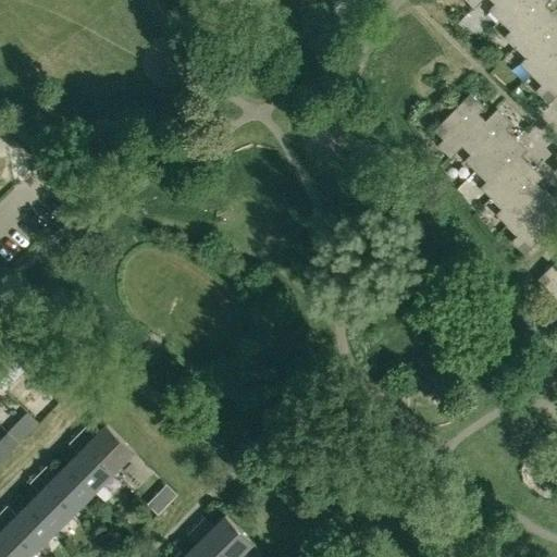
[(492,0),(495,2),(490,9),(502,21),(522,0),(492,0)]
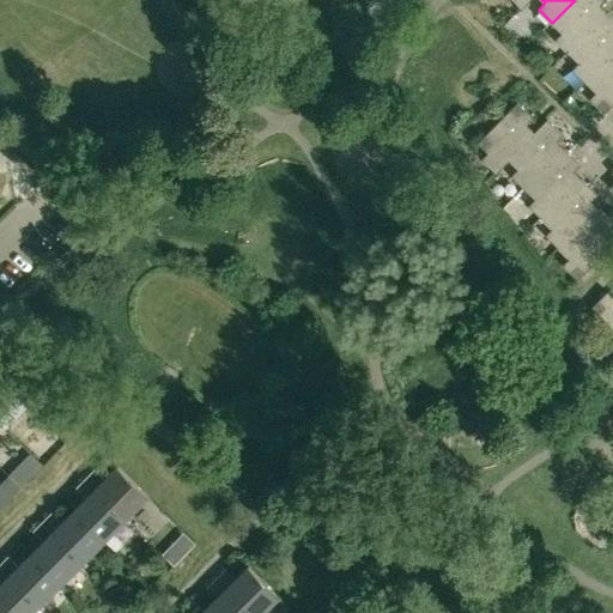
[(575,0),(552,23),(563,32),(556,40),(569,53),(600,22),(592,13),(601,5),(605,0),(575,0)]
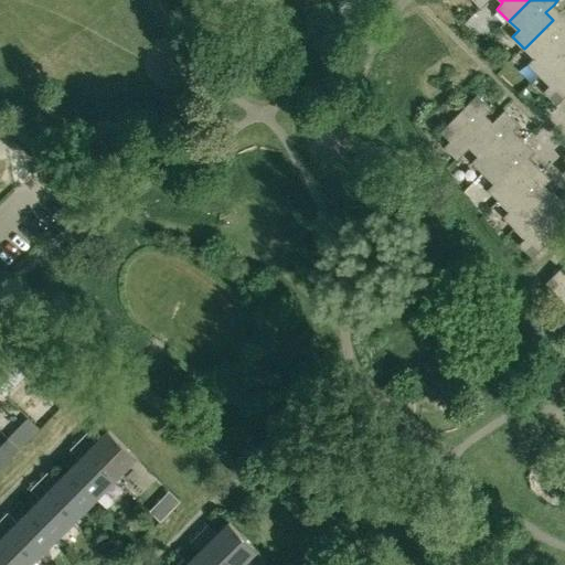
[(553,20),(524,49),(534,57),(529,63),(541,75),(564,50),(564,43),(562,41),(564,36),(564,16),(561,11),(553,20)]
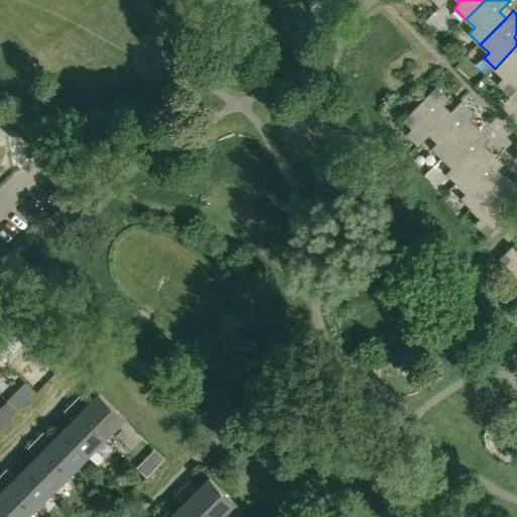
[(516,45),(495,69),(503,78),(498,83),(507,92),(510,95),(516,87),(516,45)]
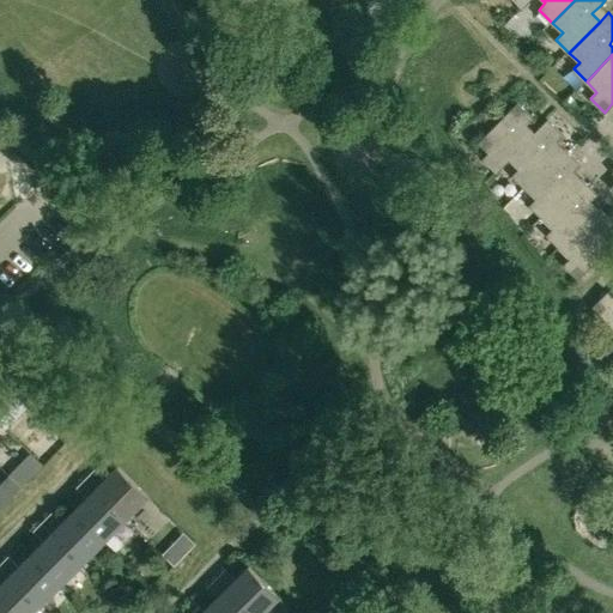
[(517,103),(479,143),(489,152),(483,158),(496,173),(509,159),(526,141),(519,133),(533,117),(517,103)]
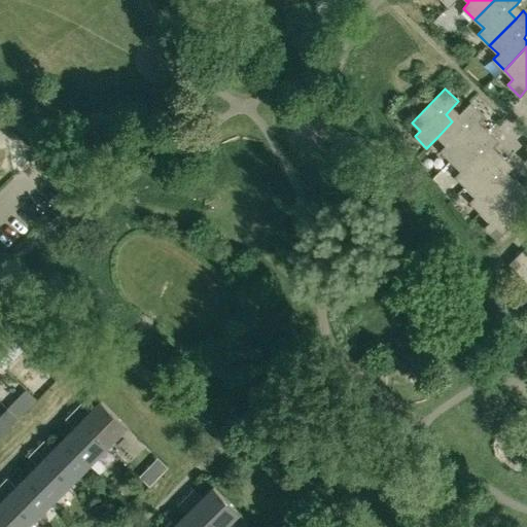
[(425,99),(420,92),(414,97),(419,104),(425,99)]
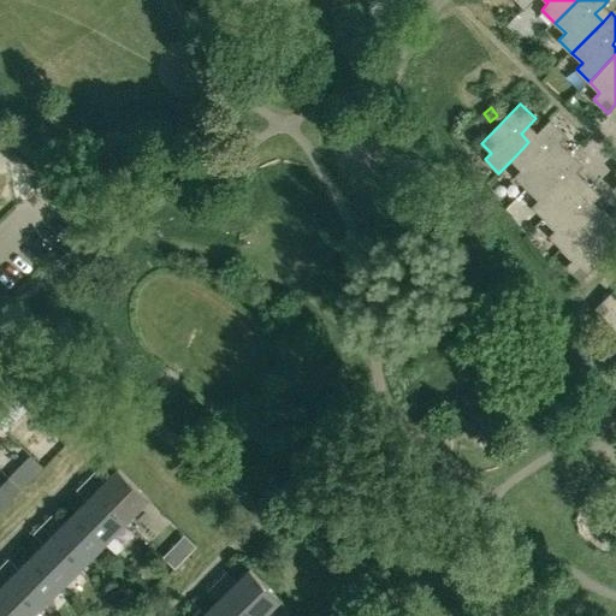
[(511,160),(521,170),(515,176),(528,190),(568,150),(560,142),(567,135),(550,119),(528,142),(511,160)]
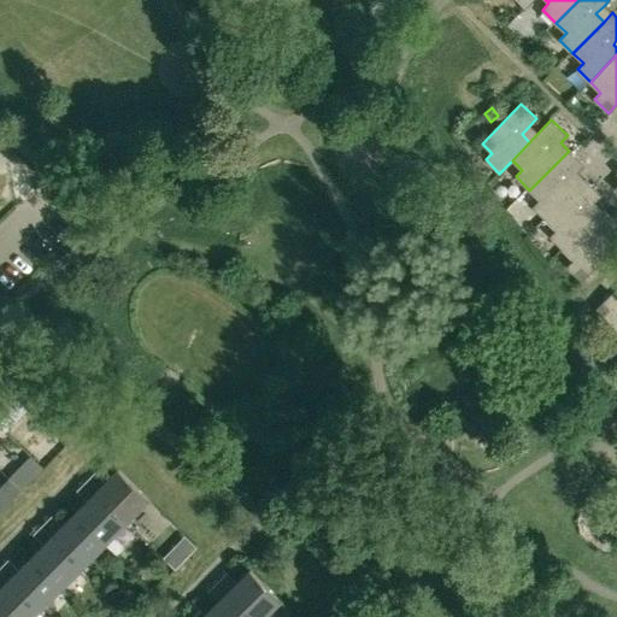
[(529,191),(539,200),(533,206),(546,219),(586,180),(579,172),(585,165),(569,151),(529,191)]
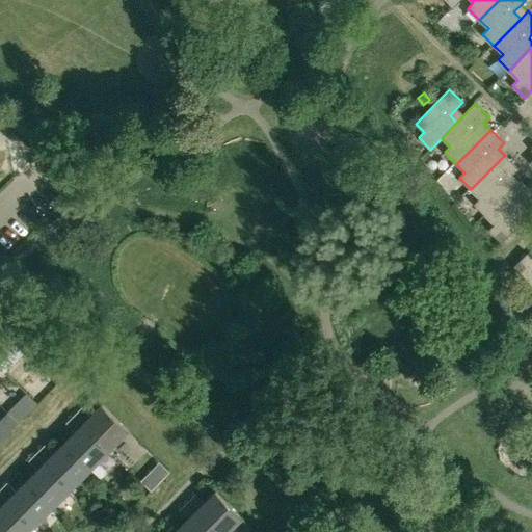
[(14,137),(0,150),(0,179),(7,186),(35,159),(14,137)]
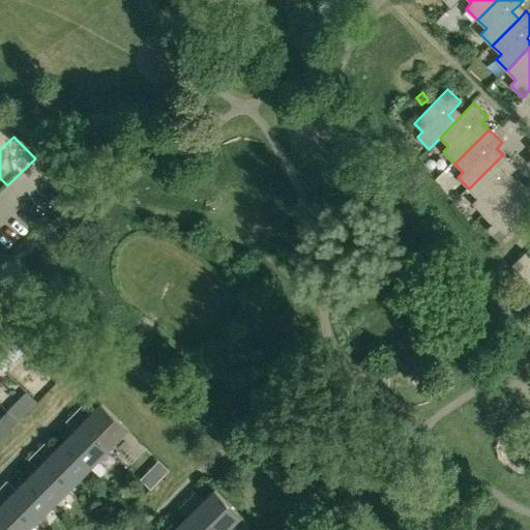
[(469,188),(478,197),(472,203),(483,214),(518,180),(511,174),(517,168),(503,154),(469,188)]
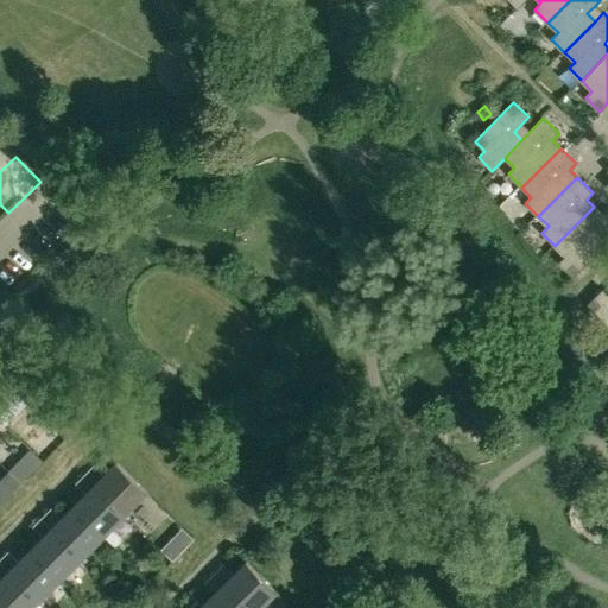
[(607,233),(603,228),(607,223),(607,220),(594,207),(555,246),(565,255),(559,261),(572,276),(607,240),(607,233)]
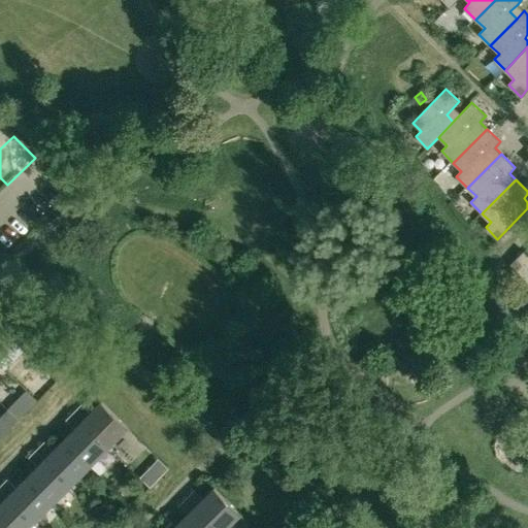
[(527,255),(524,251),(510,264),(527,281),(527,255)]
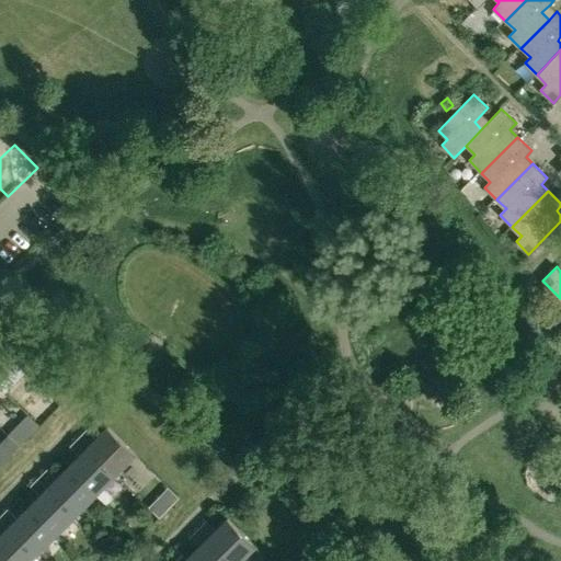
[(0,346),(0,378),(16,362),(0,346)]
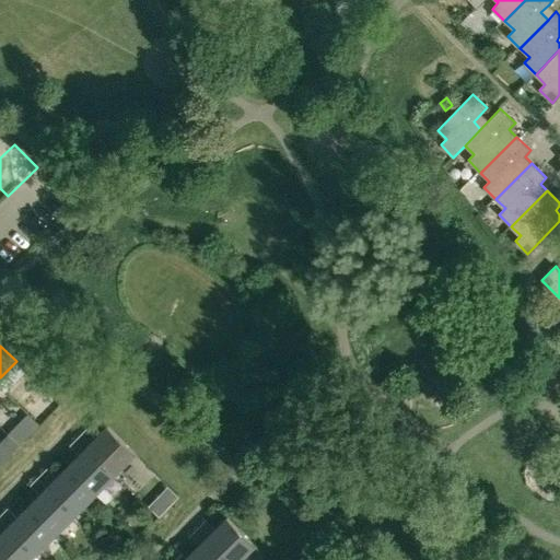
[(8,434),(20,446),(30,435),(18,423),(8,434)]
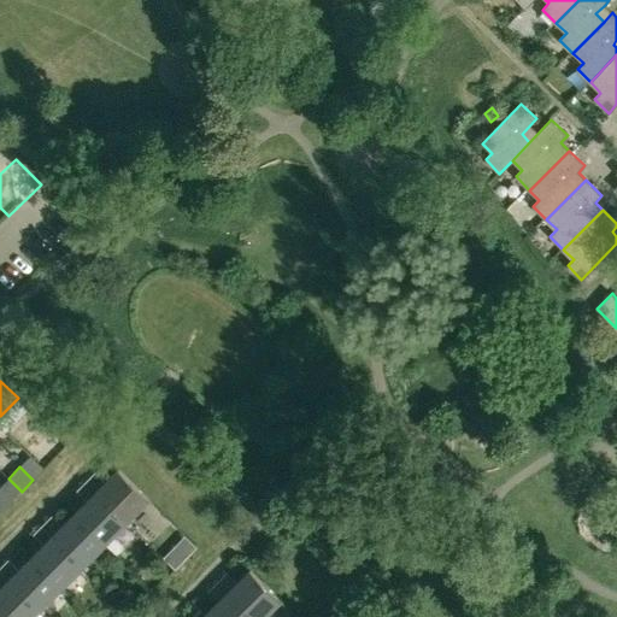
[(118,469),(106,481),(95,470),(86,481),(127,522),(150,499),(118,469)]
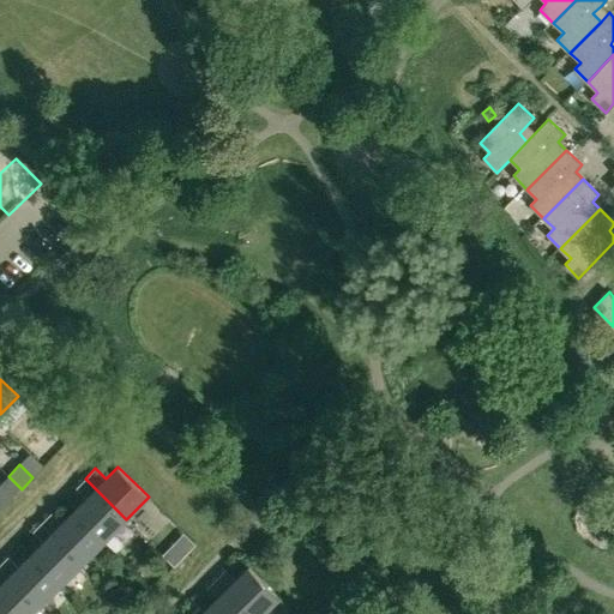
[(86,498),(74,511),(104,541),(126,519),(85,479),(77,487),(86,498)]
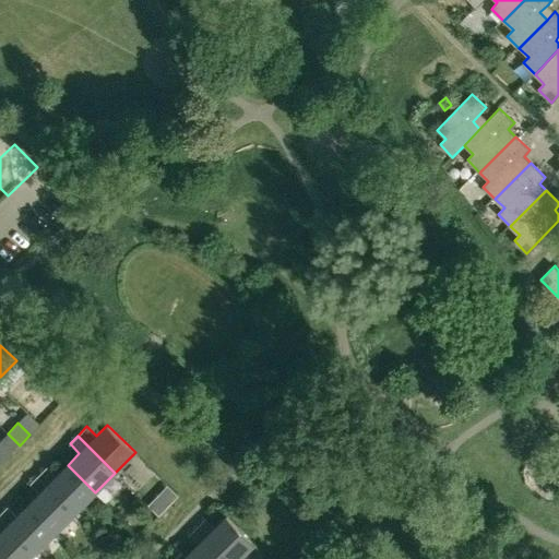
[(68,465),(57,476),(47,466),(38,475),(76,512),(95,492),(68,465)]
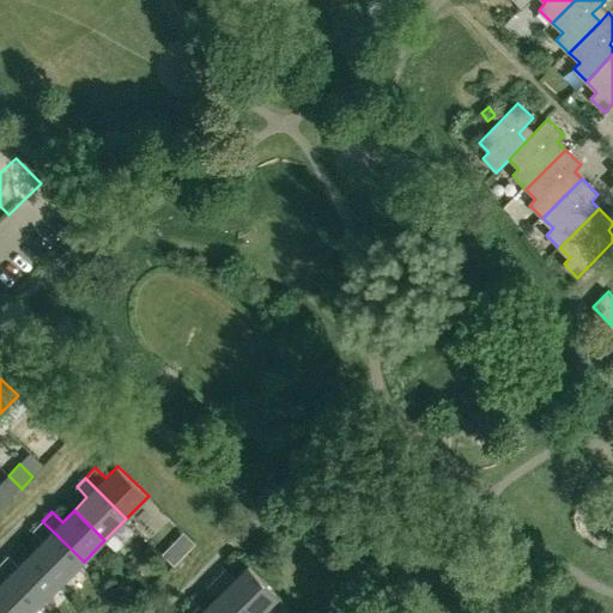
[(44,540),(31,553),(62,583),(84,562),(42,521),(34,530),(44,540)]
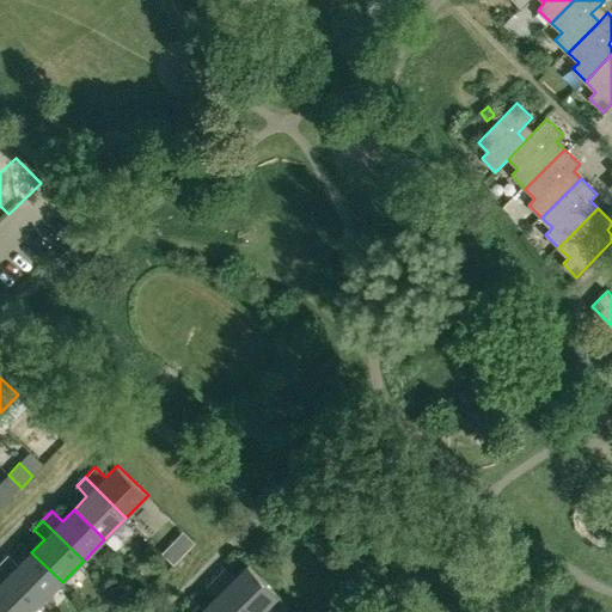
[(31,552),(19,564),(8,555),(0,563),(41,604),(62,582),(31,552)]
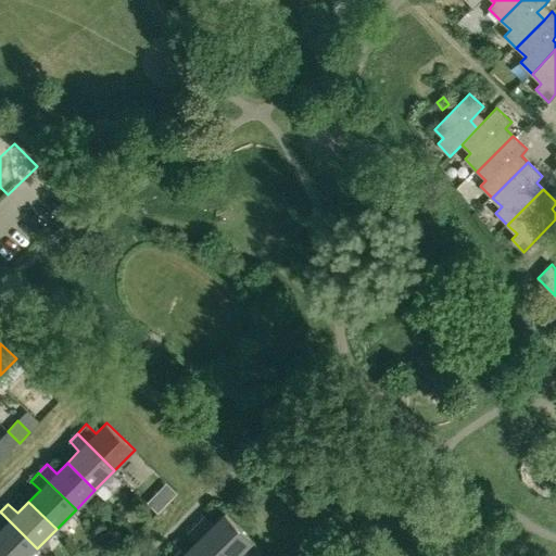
[(28,555),(37,548),(0,512),(0,529),(0,530),(0,552),(3,555),(28,555)]
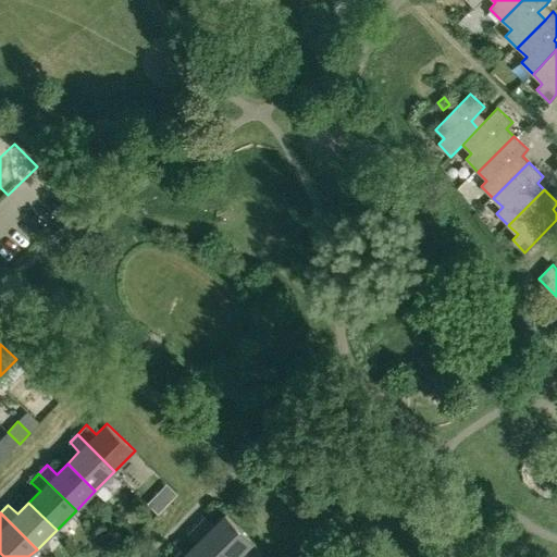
[(237,556),(254,541),(224,514),(213,524),(205,517),(196,525),(227,556),(237,556)]
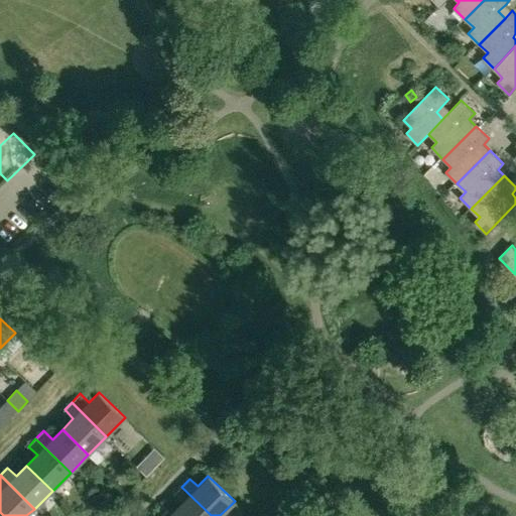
[(182,502),(172,512),(175,515),(211,515),(181,487),(174,494),(182,502)]
